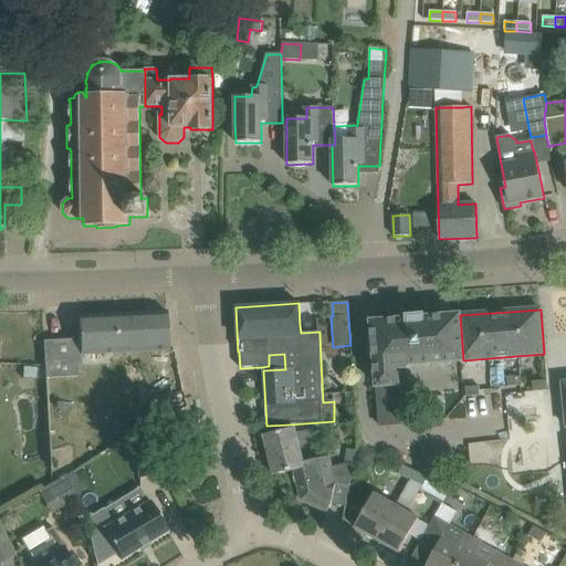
[(163,312),(112,314),(114,354),(139,352),(168,350),(166,312),(163,312)]
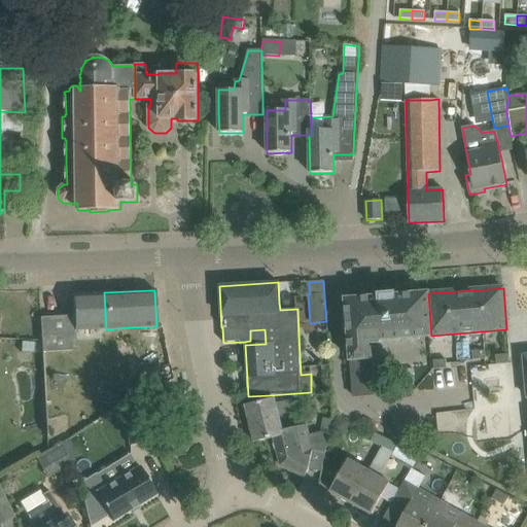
[(74,316),(40,317),(41,338),(41,353),(75,351),(74,330),(106,329),(104,292),(73,294),(74,316)]
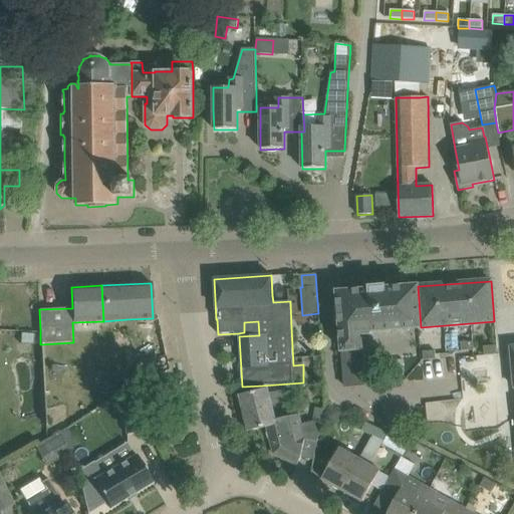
[(421,327),(418,286),(384,289),(383,287),(370,288),(370,290),(337,292),(343,369),(362,368),(360,335),(370,334),(370,331),(421,327)]
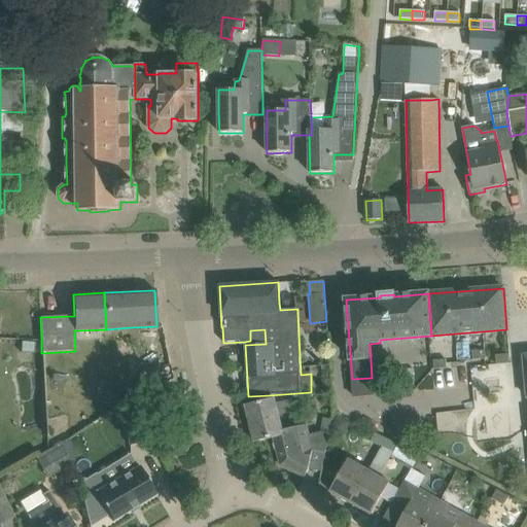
[(21,342),(21,353),(34,353),(34,343),(21,342)]
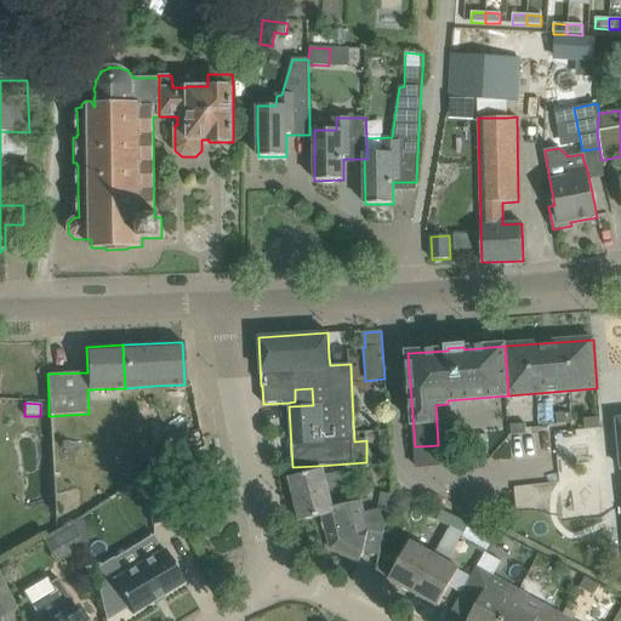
[(557,425),(573,423),(571,412),(557,414),(557,425)]
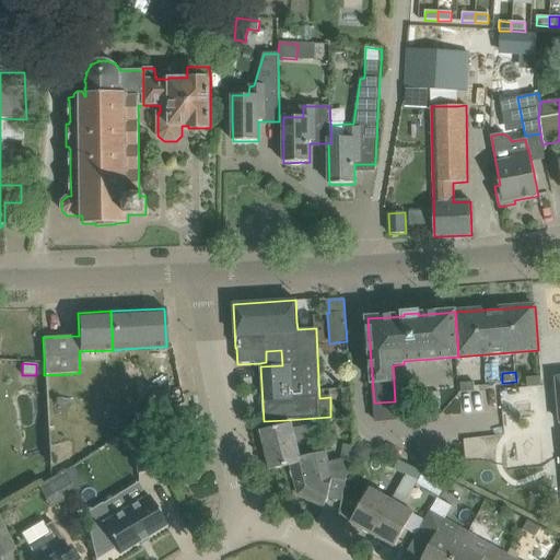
[(527,387),(540,385),(539,376),(526,377),(527,387)]
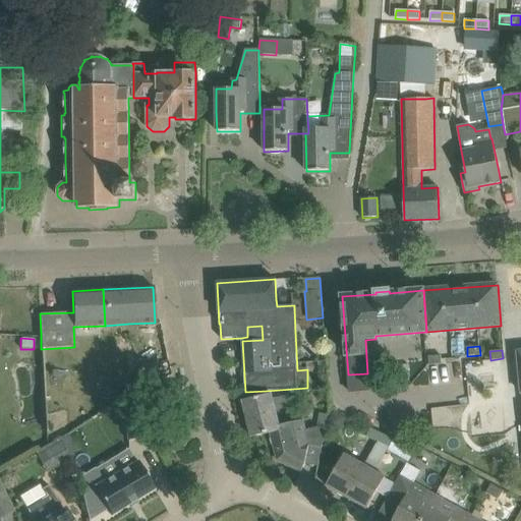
[(429,365),(442,364),(441,355),(428,356),(429,365)]
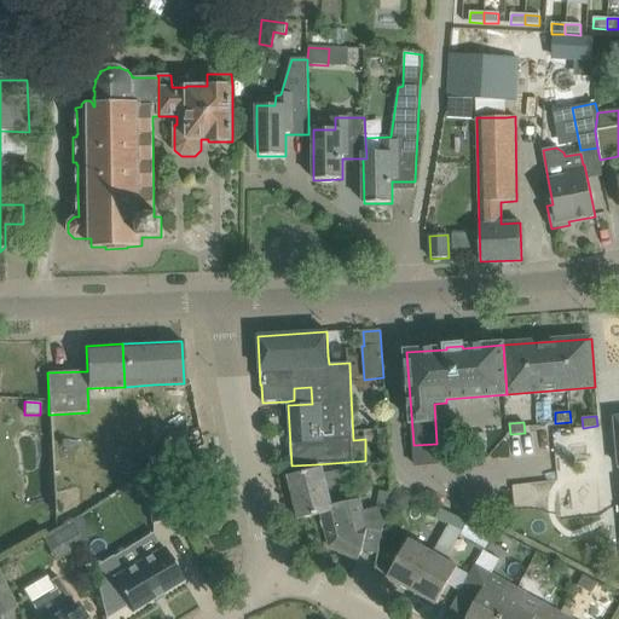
[(485,434),(470,434),(472,453),(486,453),(485,434)]
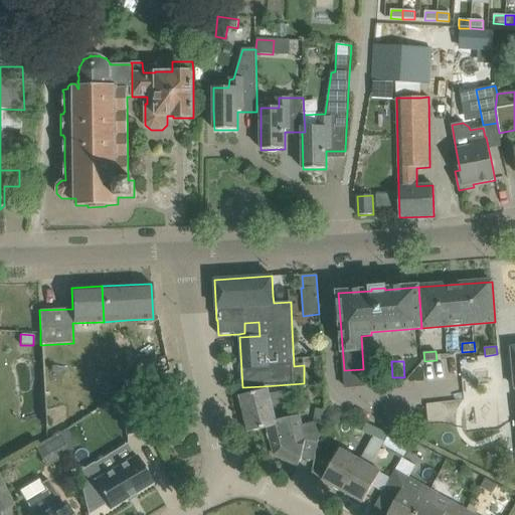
[(363,369),(344,370),(346,388),(365,386),(363,369)]
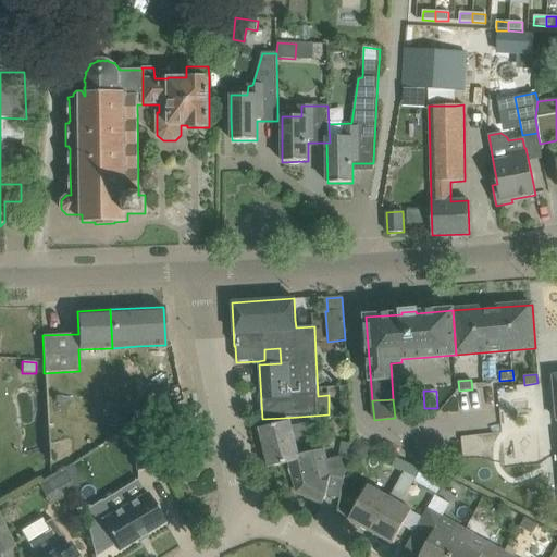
[(77,405),(40,406),(42,458),(78,457),(77,405)]
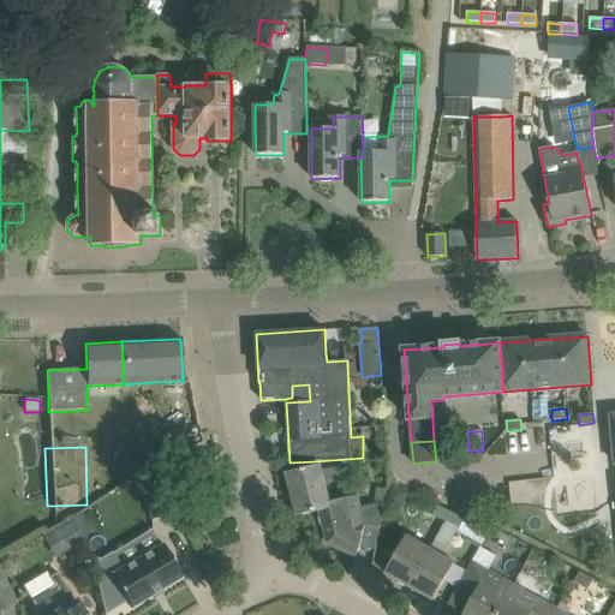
[(330,508),(329,502),(326,485),(344,481),(340,466),(322,471),(321,465),(310,467),(287,473),(297,517),(320,511),(330,508)]
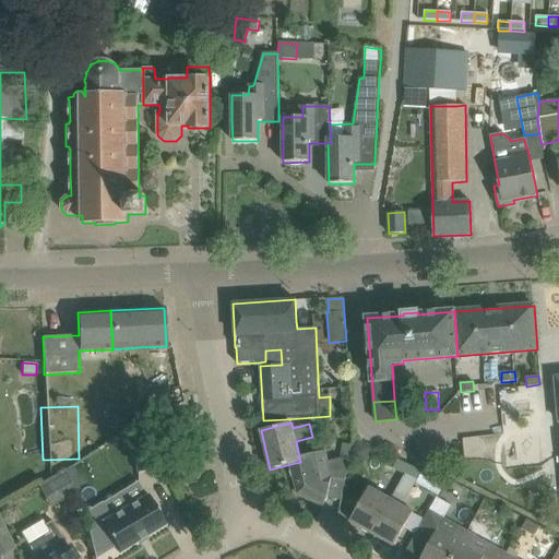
[(151,436),(130,439),(135,473),(156,470),(151,436)]
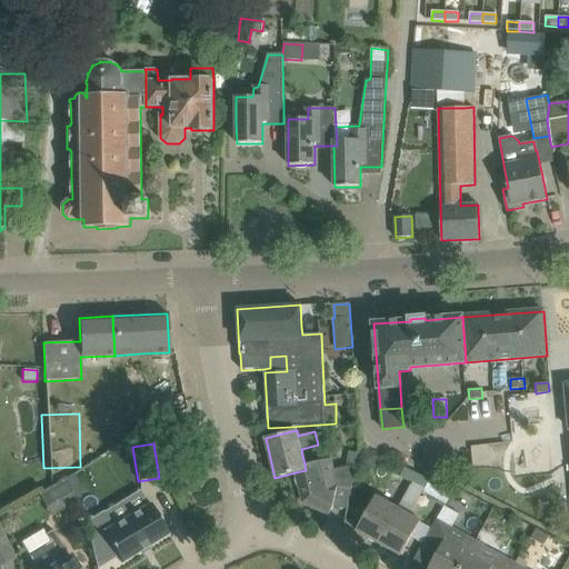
[(351,490),(356,469),(358,453),(349,452),(347,467),(332,470),(330,459),(305,465),(306,470),(296,472),(303,502),(328,517),(333,508),(337,488),(351,490)]
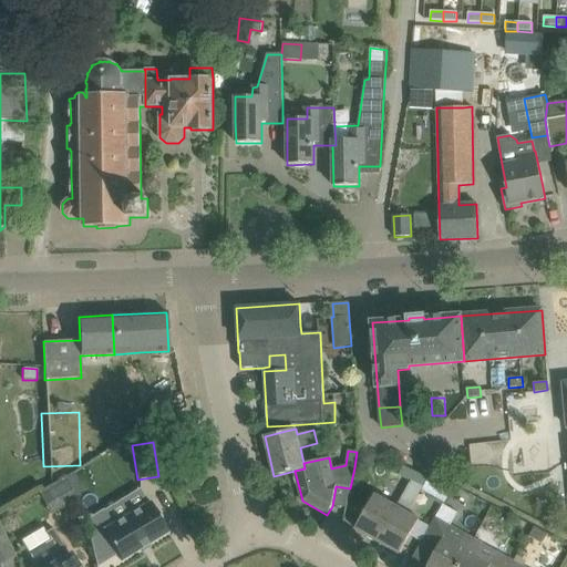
[(412,480),(415,472),(403,465),(399,475),(410,482),(412,480)]
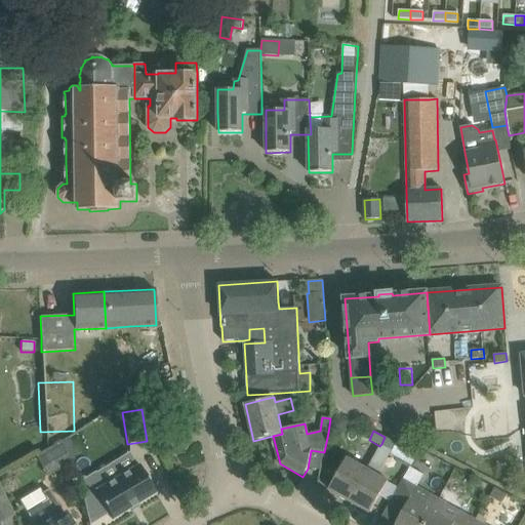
[(379,446),(392,451),(393,450),(397,442),(385,437),(381,444),(379,446)]
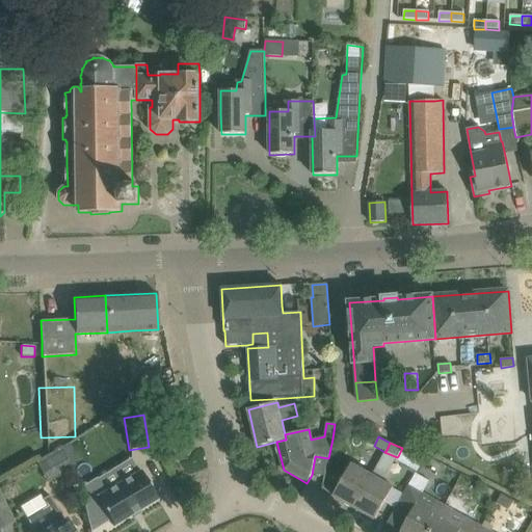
[(62,450),(41,462),(51,480),(73,469),(62,450)]
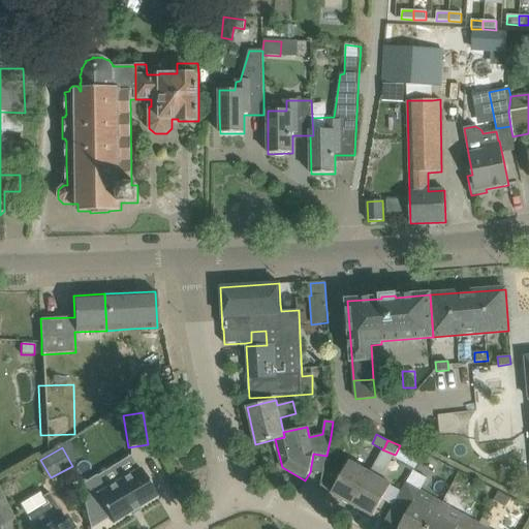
[(391,485),(380,478),(387,464),(390,465),(395,455),(382,449),(370,472),(352,505),(373,517),(391,485)]
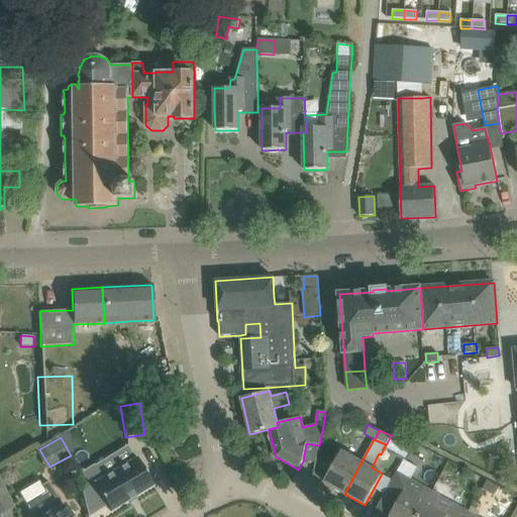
[(362,461),(352,456),(341,450),(323,482),(344,494),(362,461)]
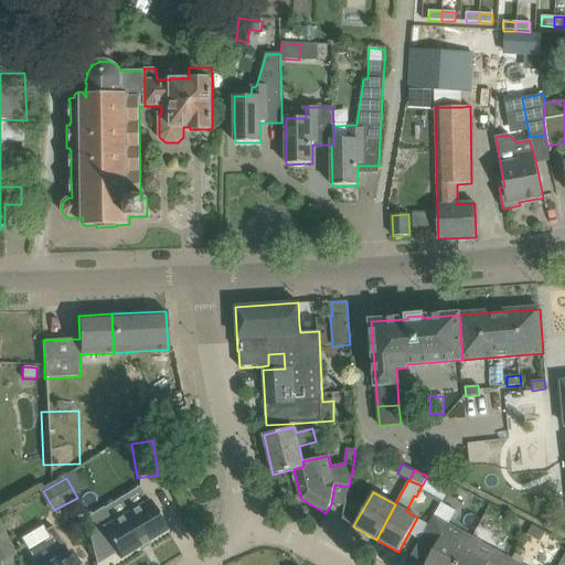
[(85,518),(97,564),(117,553),(120,560),(168,531),(149,499),(110,522),(103,508),(85,518)]
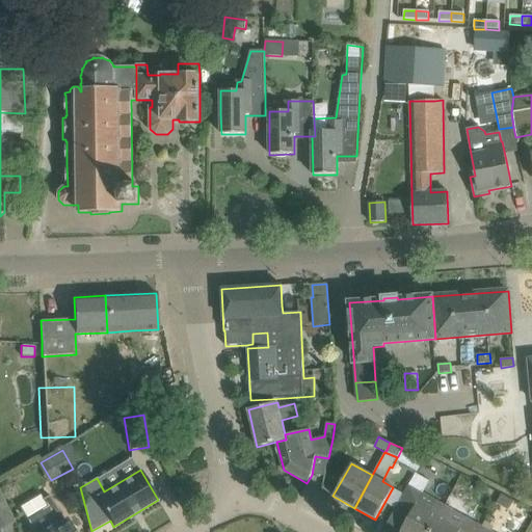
[(429,531),(445,506),(435,501),(409,485),(396,508),(409,516),(400,531),(429,531)]
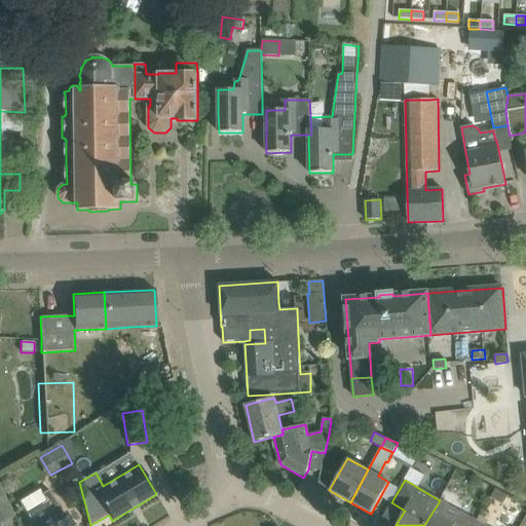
[(0,525),(0,522),(12,515),(4,496),(0,488),(0,525)]
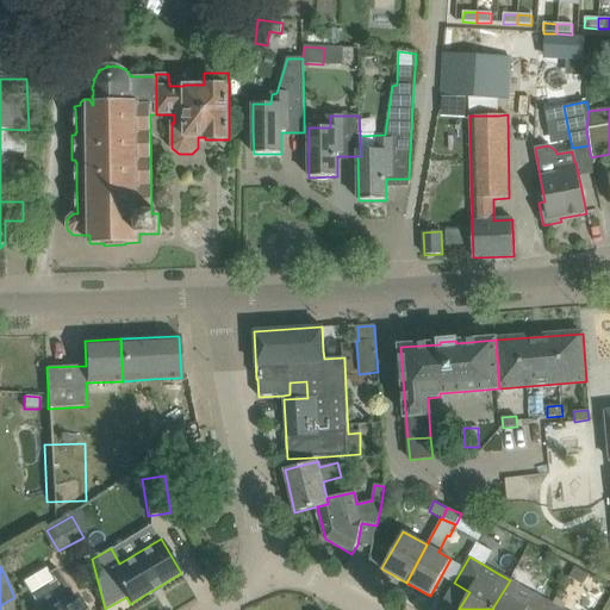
[(74,597),(63,582),(57,567),(49,573),(45,568),(23,582),(35,598),(39,609),(82,609),(80,607),(75,596),(74,597)]
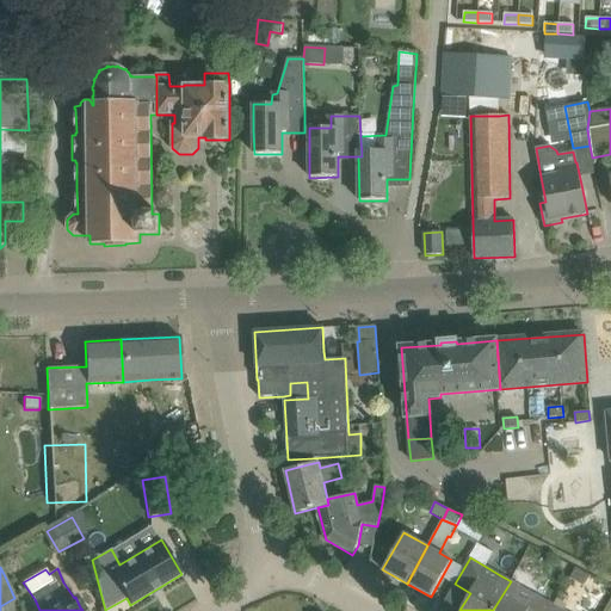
[(511,581),(493,610),(550,610),(554,605),(535,594),(529,606),(516,598),(522,587),(511,581)]
